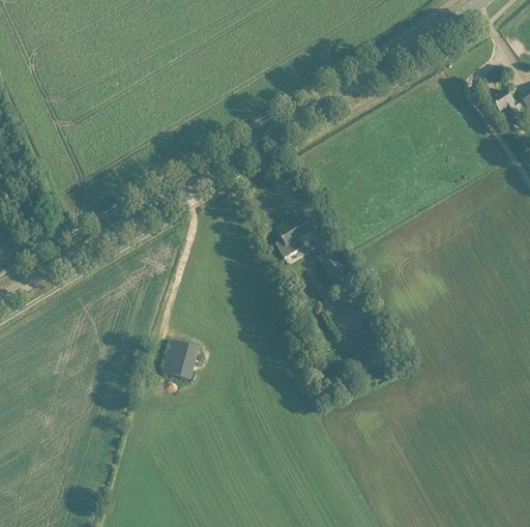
[(506,89),(492,98),(497,107),(500,111),(504,108),(511,119),(521,113),(520,112),(528,107),(529,110),(529,94),(523,99),(523,100),(514,106),(512,103),(514,101),(506,89)]
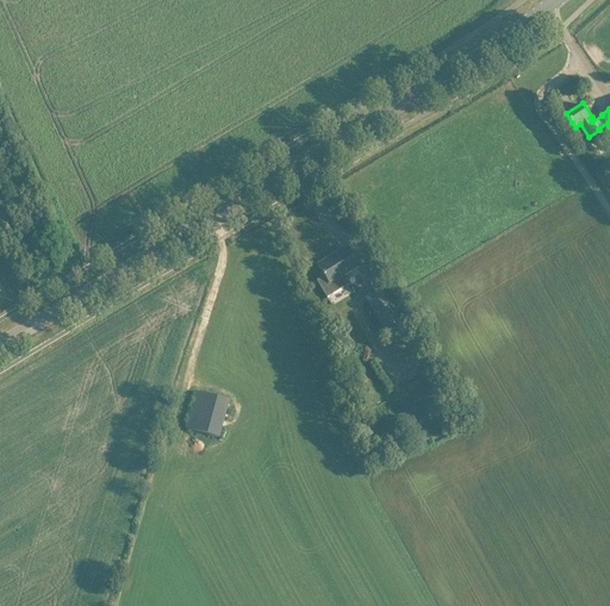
[(344,273),(359,264),(348,245),(318,262),(324,272),(323,272),(324,274),(317,279),(327,294),(349,281),(344,273)]
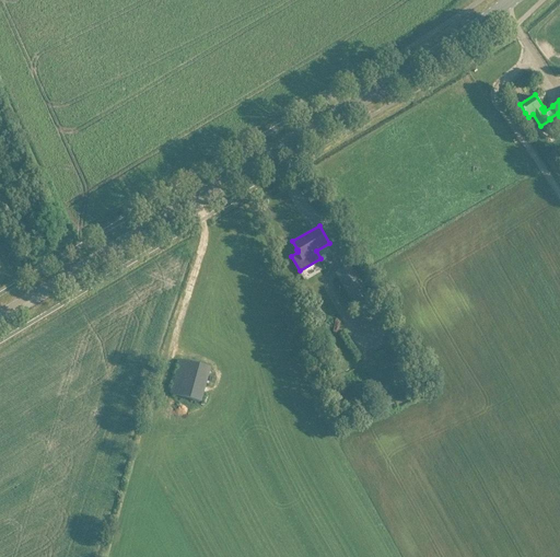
[(336,271),(358,309),(373,300),(350,262),(336,271)]
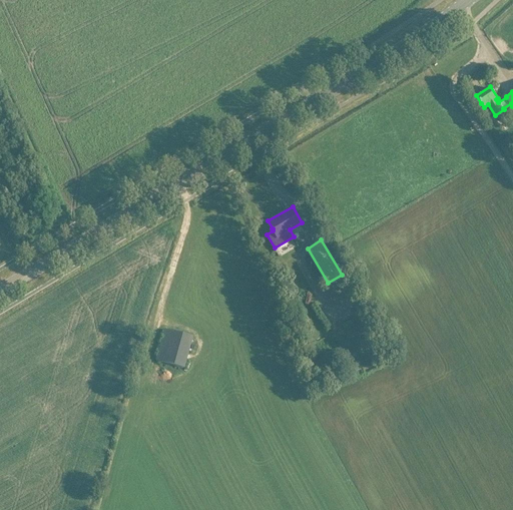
[(156,359),(184,367),(193,335),(164,327),(156,359)]
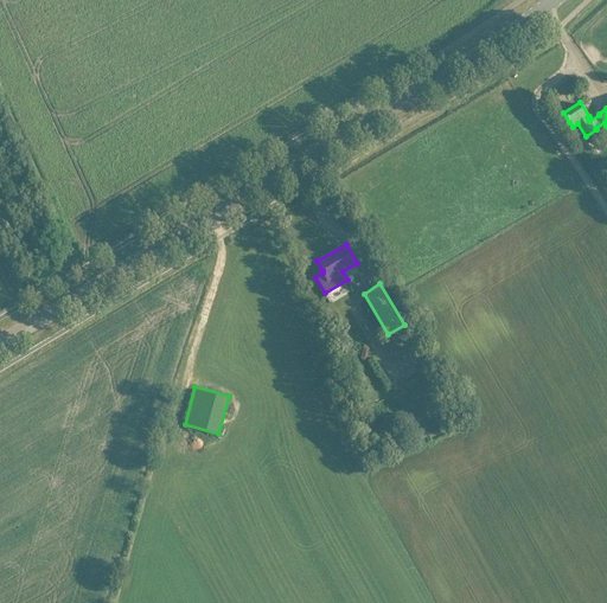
[(420,437),(428,432),(423,423),(415,427),(420,437)]
